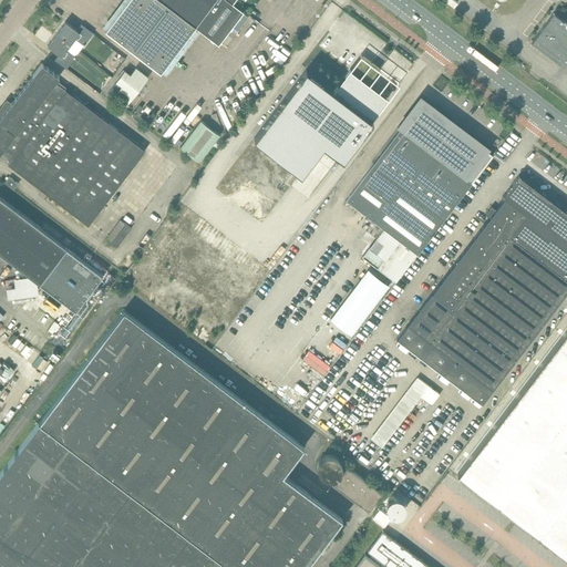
[(129,0),(106,30),(106,31),(161,72),(194,28),(196,27),(218,43),(243,11),(232,2),(234,0),(129,0)]
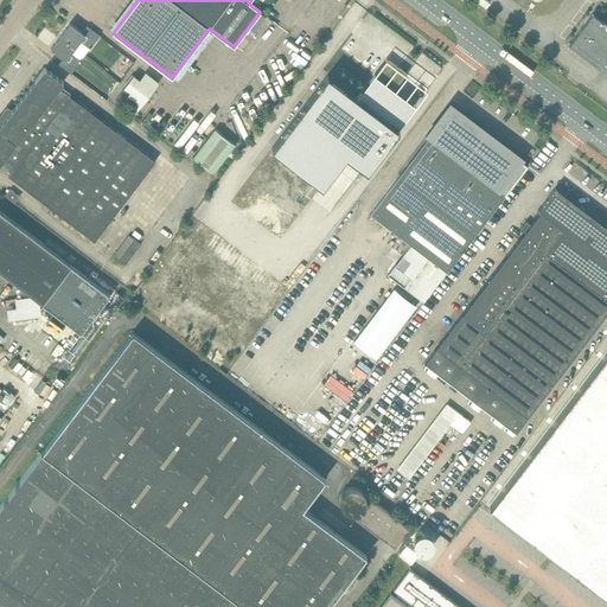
[(569,44),(600,68),(604,62),(606,64),(606,24),(593,13),(569,44)]
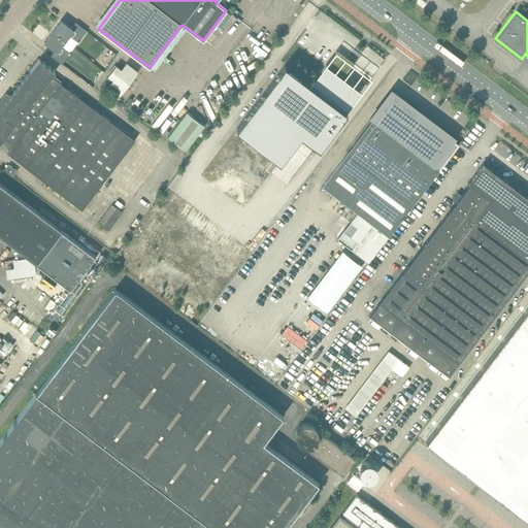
[(87,31),(75,23),(71,28),(61,20),(53,31),(65,40),(69,35),(78,42),(87,31)]
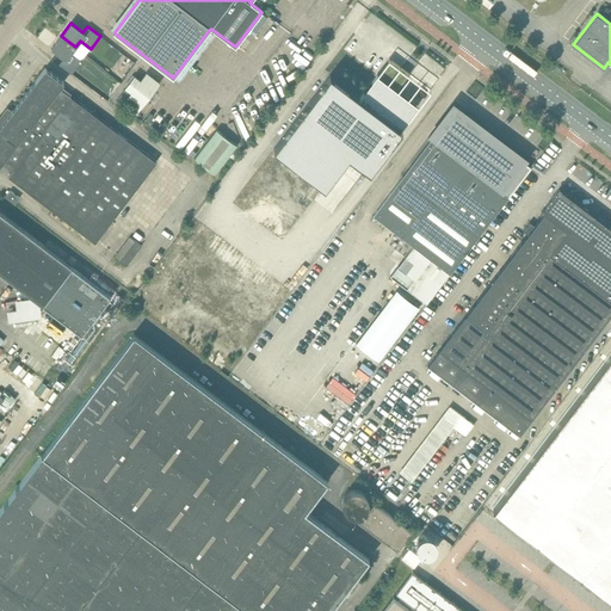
[(75,47),(61,36),(51,48),(63,59),(59,65),(72,74),(81,61),(71,54),(75,47)]
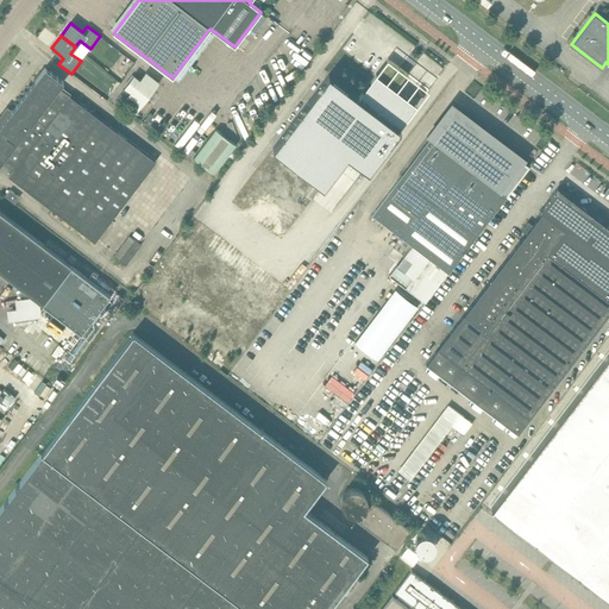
[(274,148),(324,186),(347,155),(369,170),(401,129),(399,127),(415,106),(389,87),(402,70),(388,60),(359,98),(330,74),(274,148)]
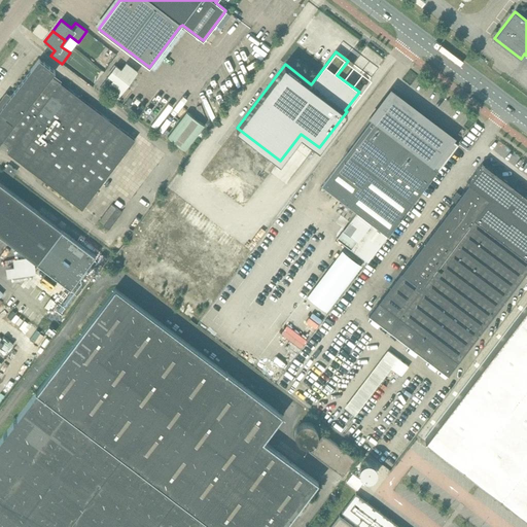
[(7,152),(44,180),(82,209),(135,139),(51,75),(55,71),(39,59),(0,108),(0,141),(2,139),(11,146),(7,152)]
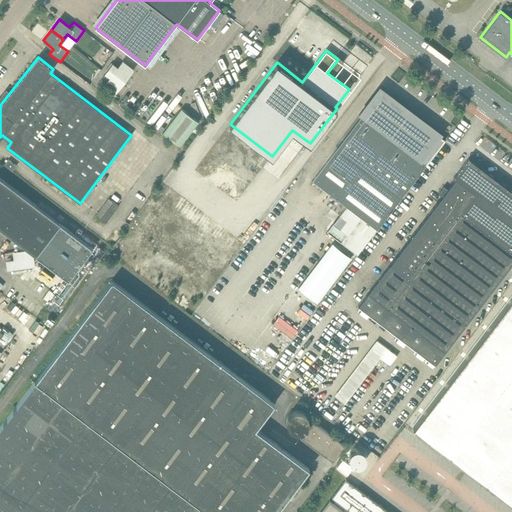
[(122,59),(119,64),(113,60),(105,72),(113,78),(111,81),(120,87),(135,67),(122,59)]
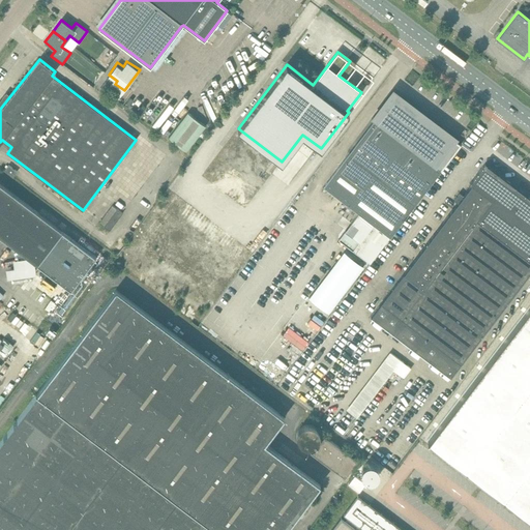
[(349,153),(324,186),(358,213),(339,239),(370,263),(389,238),(425,189),(461,145),(455,141),(459,138),(392,88),(371,118),(372,118),(372,119),(374,121),(349,153)]
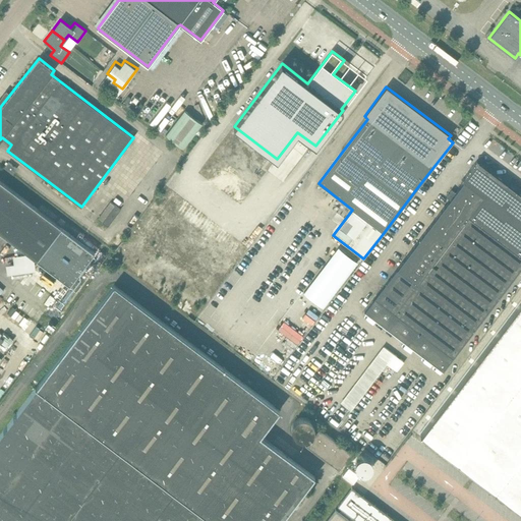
[(201,124),(184,111),(165,135),(183,149),(201,124)]
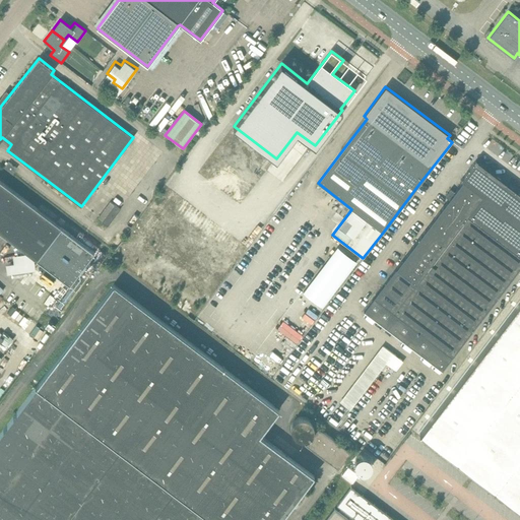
[(442,371),(452,356),(519,267),(519,192),(519,193),(475,160),(461,180),(462,181),(454,192),(451,189),(445,196),(449,199),(444,206),(364,311),(442,371)]
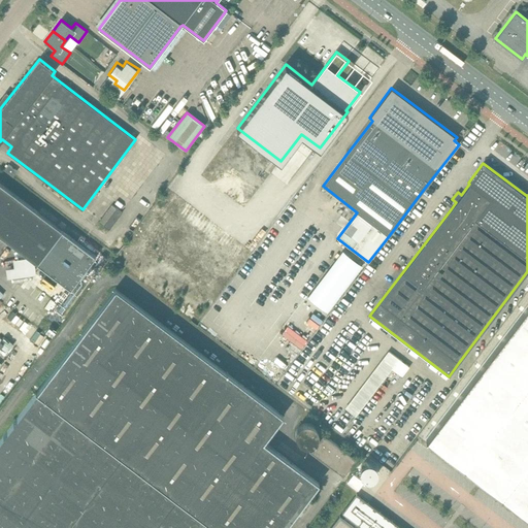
[(8,165),(4,170),(12,176),(17,171),(8,165)]
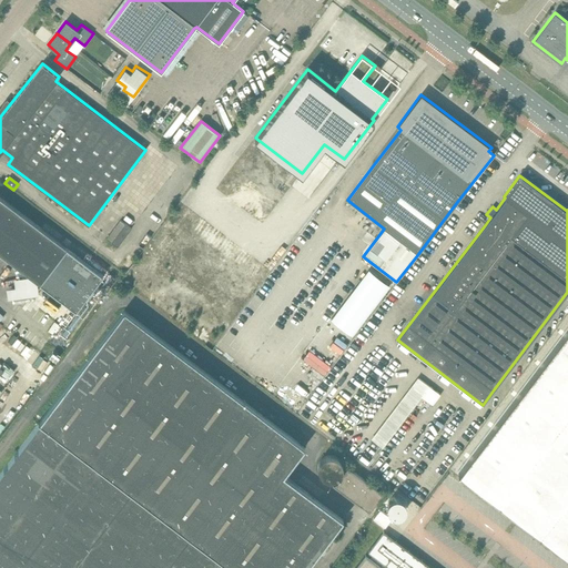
[(0,253),(27,274),(38,282),(40,284),(75,311),(102,275),(67,249),(0,196),(0,253)]
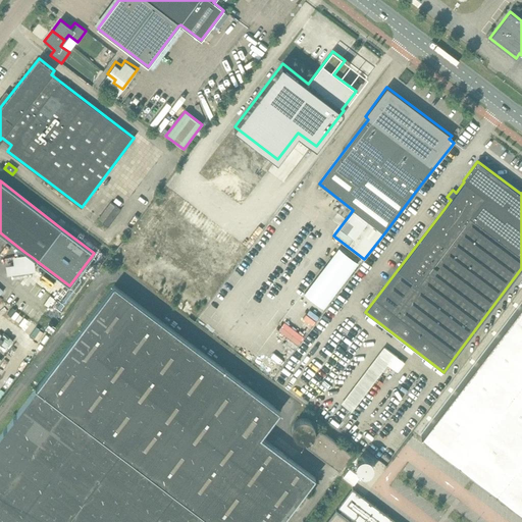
[(108,227),(121,210),(115,205),(102,223),(108,227)]
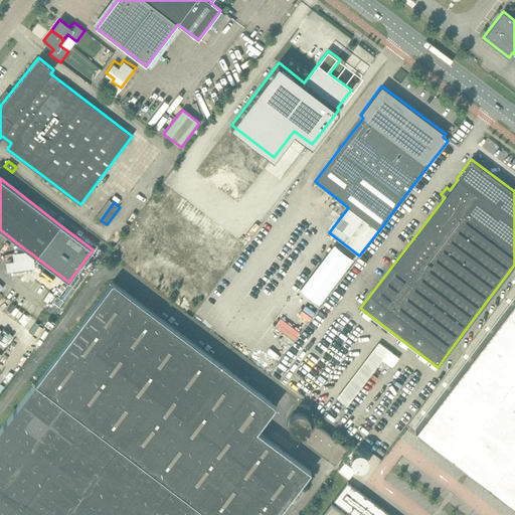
[(334,244),(300,289),(319,304),(353,260),(334,244)]
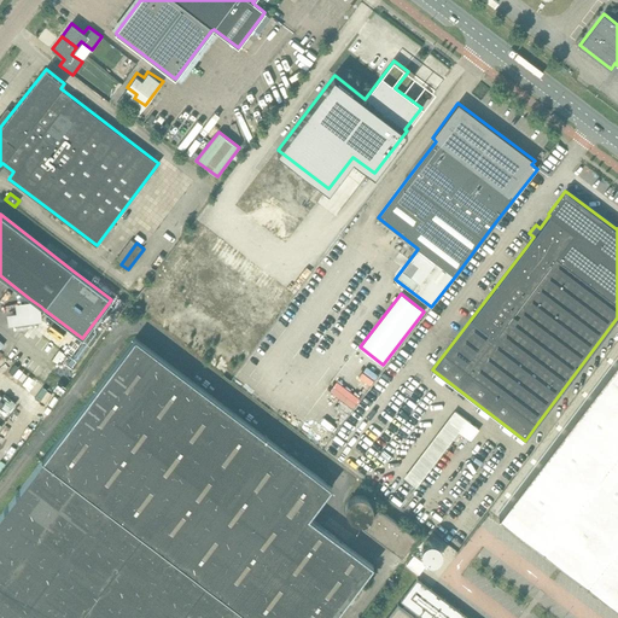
[(98,320),(82,339),(91,345),(105,326),(98,320)]
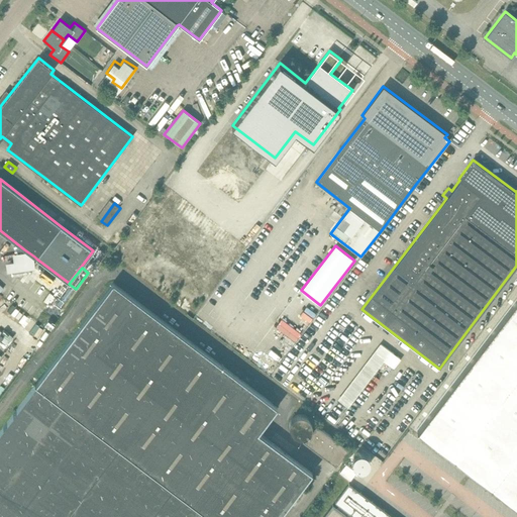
[(112,283),(0,431),(0,516),(277,516),(311,472),(256,431),(276,406),(112,283)]
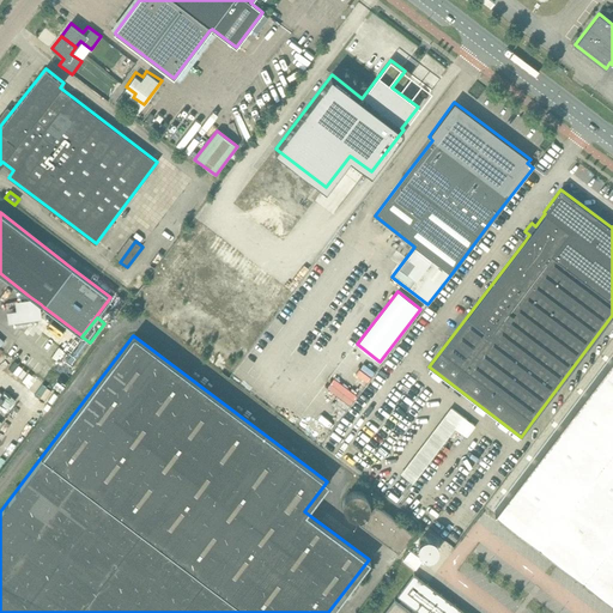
[(612,352),(493,509),(612,599),(612,352)]
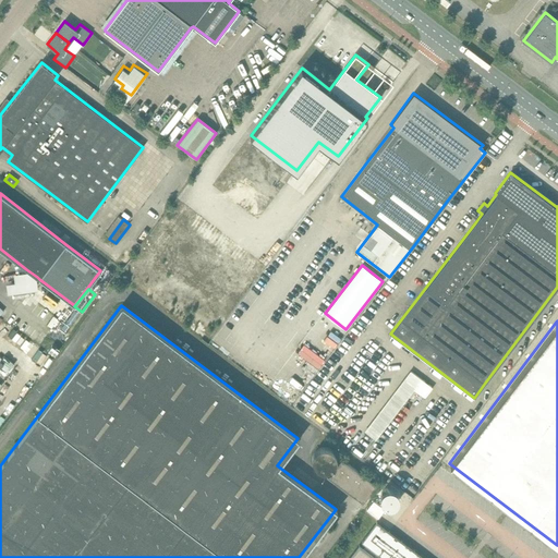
[(5,354),(0,361),(0,367),(9,374),(17,363),(5,354)]
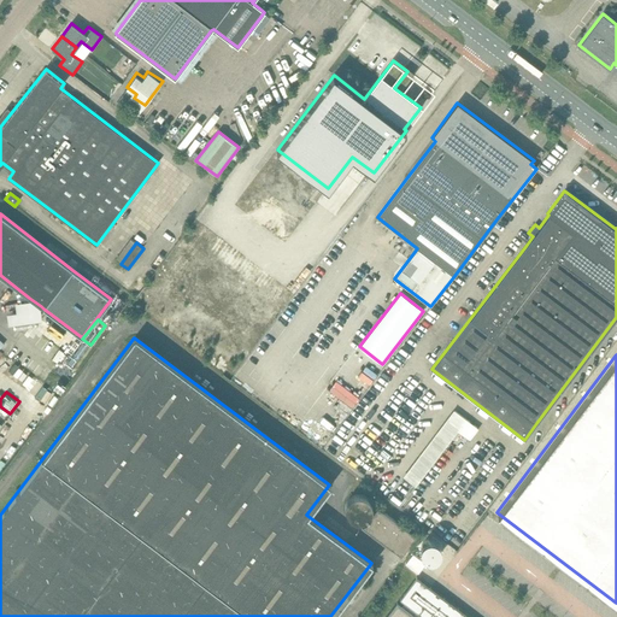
[(436,457),(456,429),(471,440),(481,427),(454,409),(425,450),(436,457)]
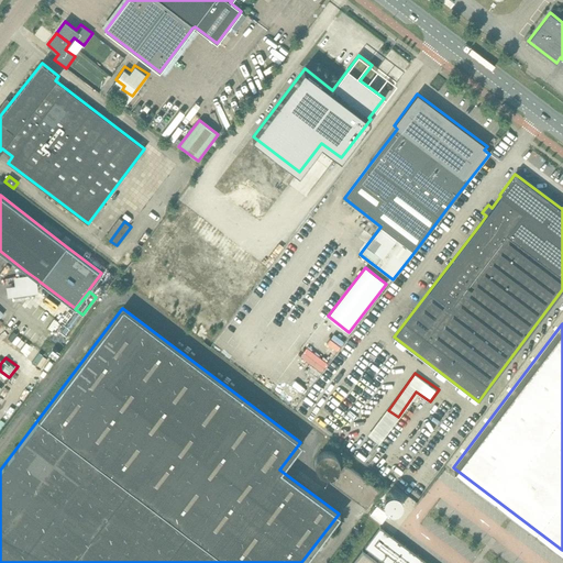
[(357,544),(342,562),(562,562),(562,550),(453,467),(381,562),(357,544)]
